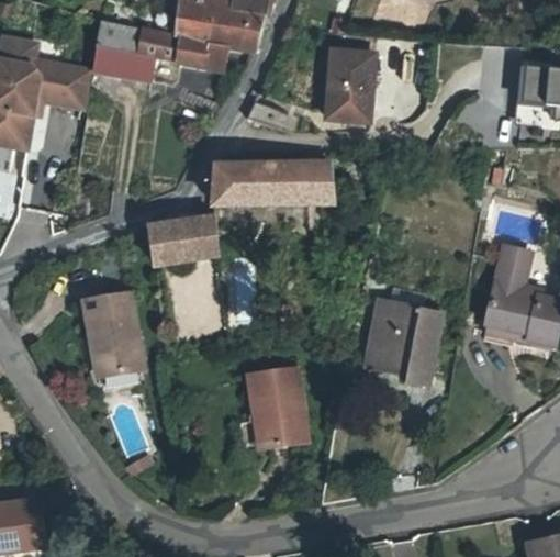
[(176,0),(168,6),(168,11),(101,0),(101,19),(142,31),(209,44),(217,4),(232,8),(234,0),(176,0)]
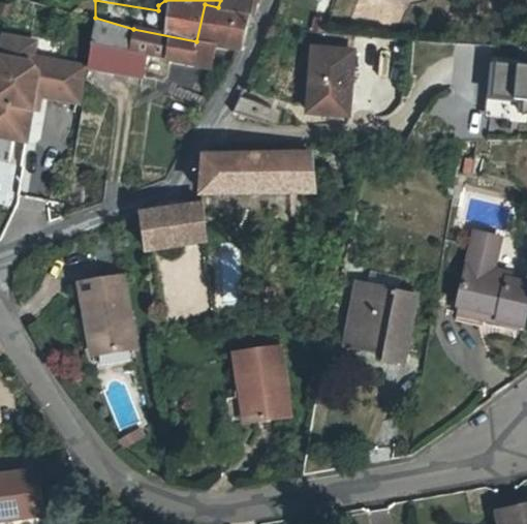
[(220,0),(218,7),(247,13),(250,0),(220,0)]
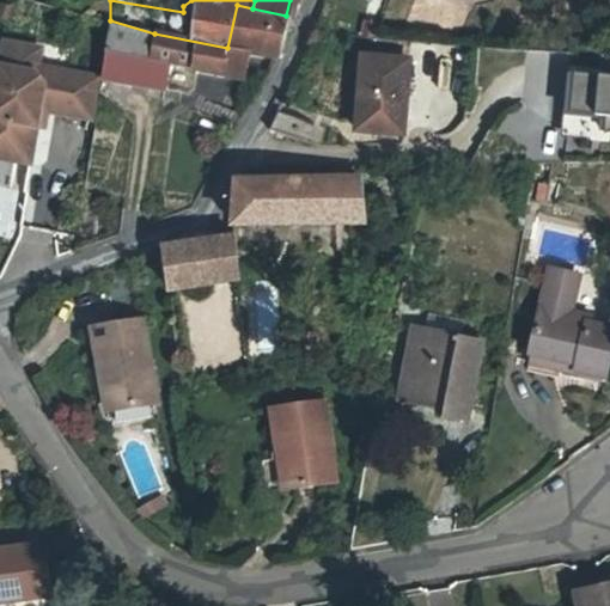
[(276,59),(286,16),(252,8),(237,5),(227,48),(276,59)]
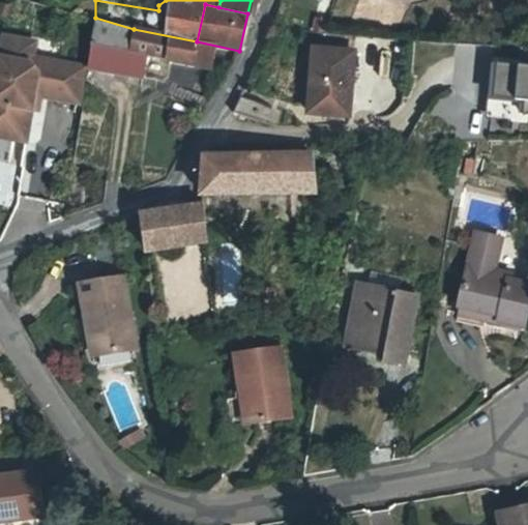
[(126,76),(132,51),(134,29),(95,18),(94,19),(86,67),(126,76)]
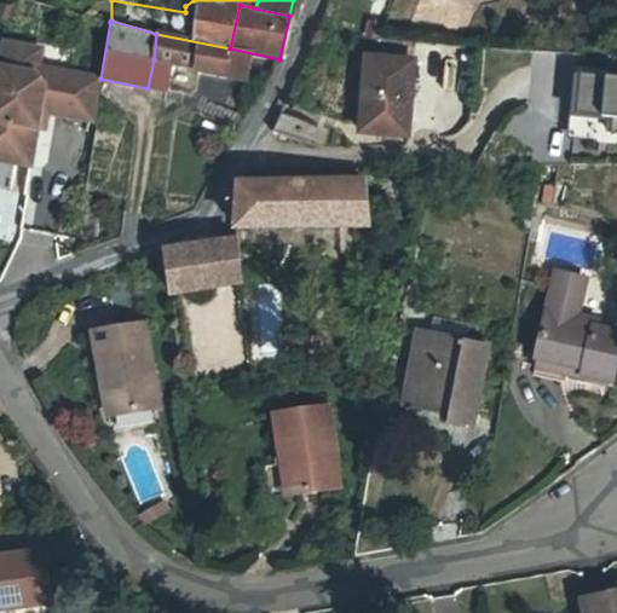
[(557,32),(557,39),(575,41),(576,23),(564,22),(563,32),(557,32)]
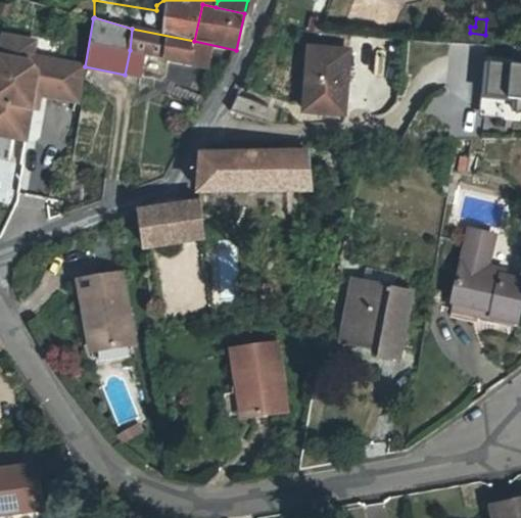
[(132,29),(130,50),(188,64),(194,41),(132,29)]
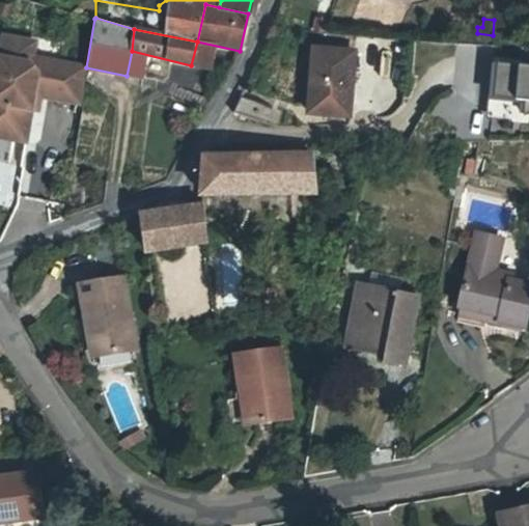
[(30,88),(78,97),(84,61),(30,51),(32,35),(1,30),(0,35),(0,130),(22,135),(30,88)]
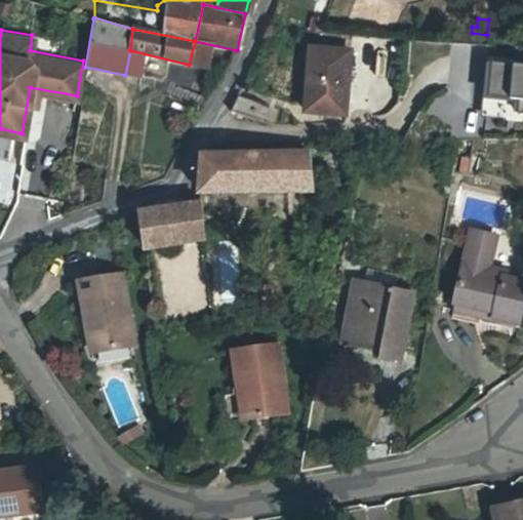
[(309,50),(304,112),(347,114),(351,52),(309,50)]
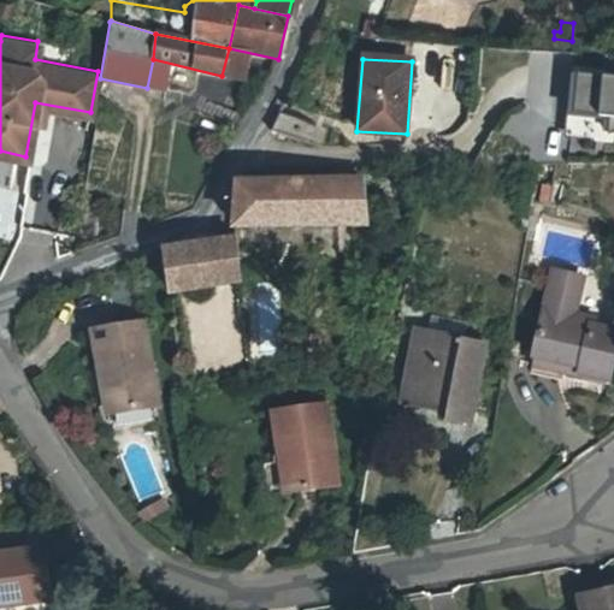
[(613,71),(577,67),(573,96),(568,96),(566,124),(613,128),(613,71)]
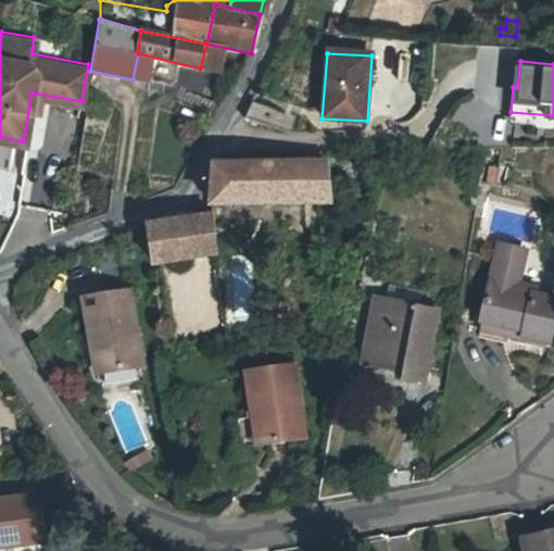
[(219,163),(196,216),(208,214),(218,212),(218,203),(323,201),(322,161),(219,163)]
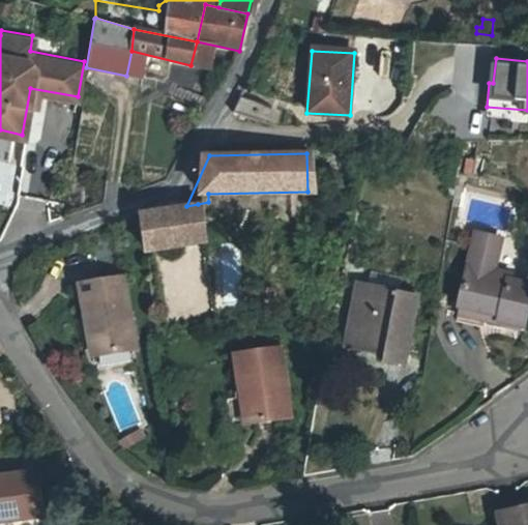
[(178,206),(182,248),(201,244),(198,204),(186,206),(178,206)]
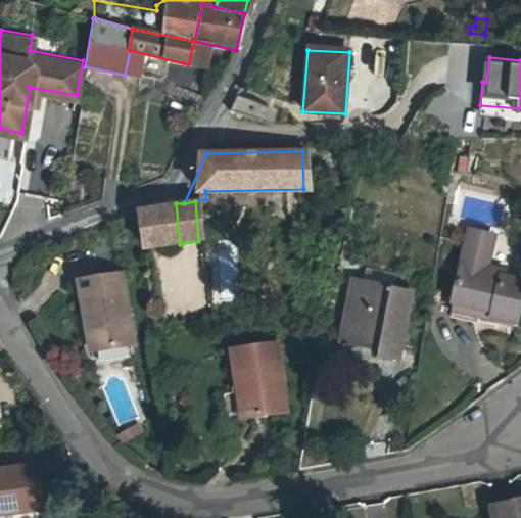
[(140,250),(180,244),(176,203),(135,213),(140,250)]
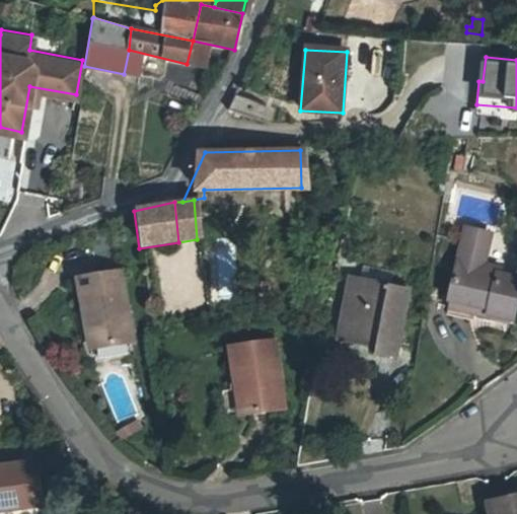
[(463,222),(447,293),(488,302),(510,306),(516,274),(516,273),(495,269),(496,262),(481,259),(488,227),(463,222)]
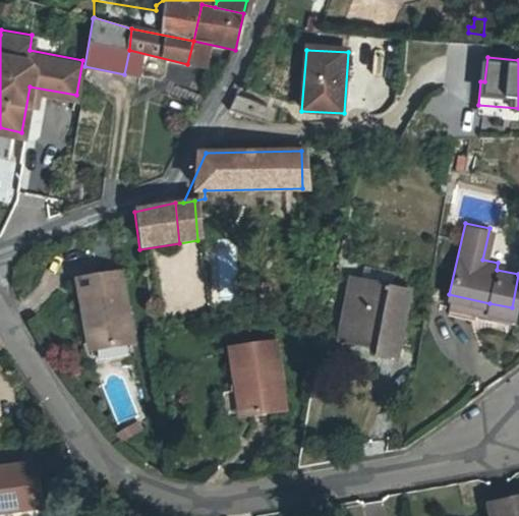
[(179,255),(155,259),(161,300),(185,296),(179,255)]
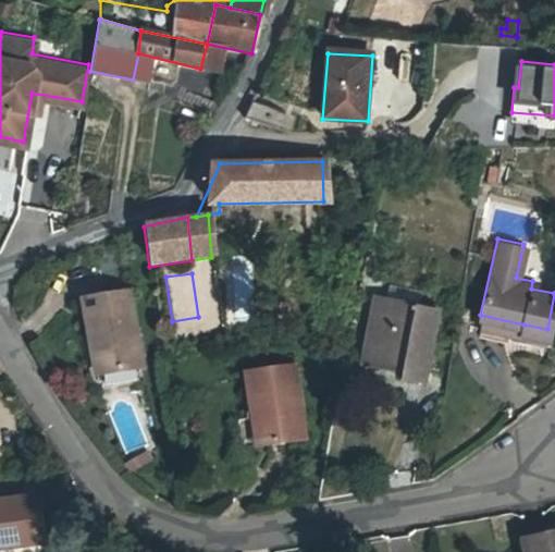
[(125,295),(82,302),(94,376),(137,368),(125,295)]
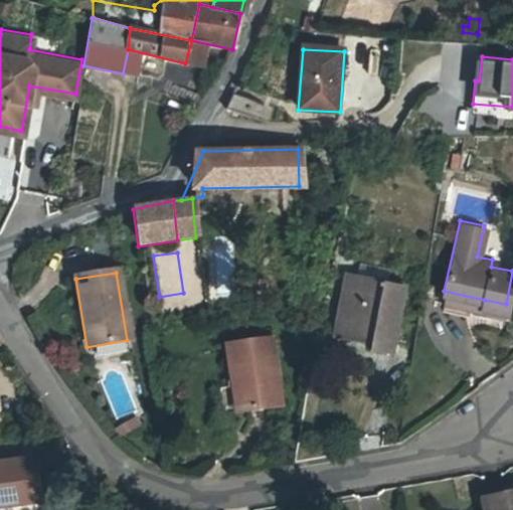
[(375,343),(373,351),(395,355),(406,287),(350,277),(339,336),(375,343)]
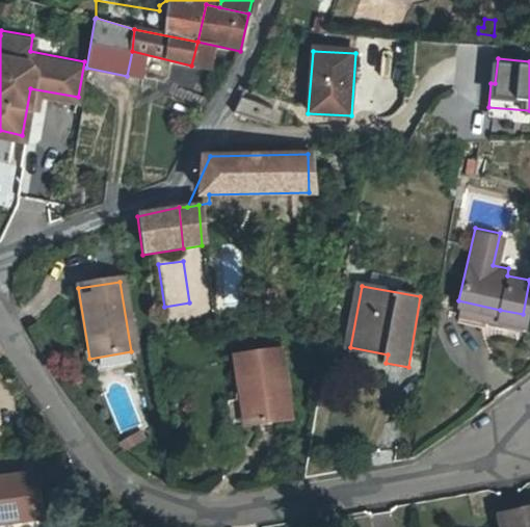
[(496,324),(500,310),(458,300),(455,316),(496,324)]
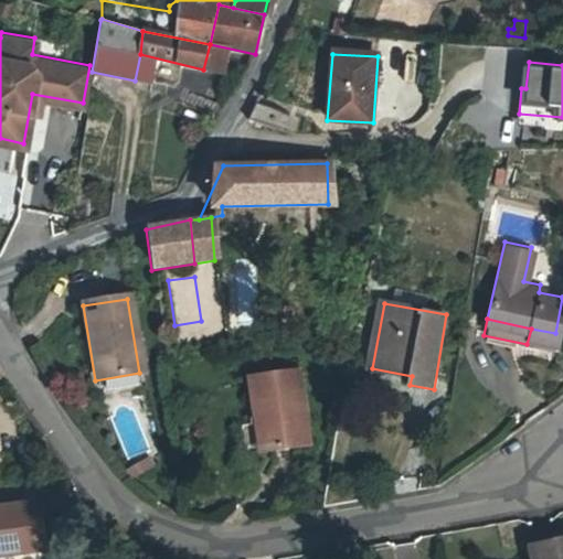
[(264,409),(269,442),(309,437),(298,365),(248,373),(254,410),(264,409)]
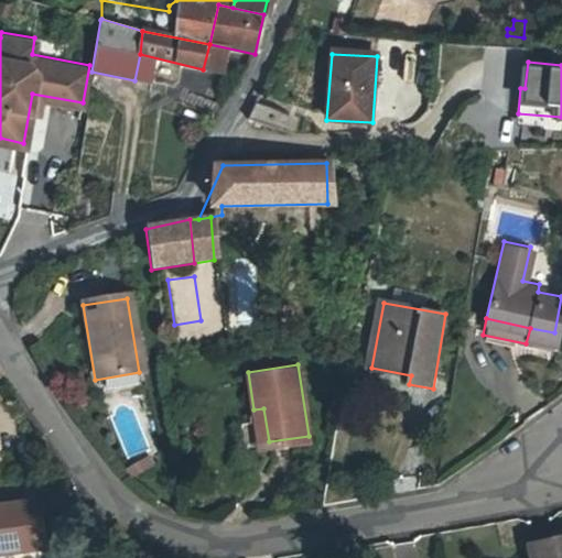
[(258,444),(269,441),(263,408),(254,409),(258,444)]
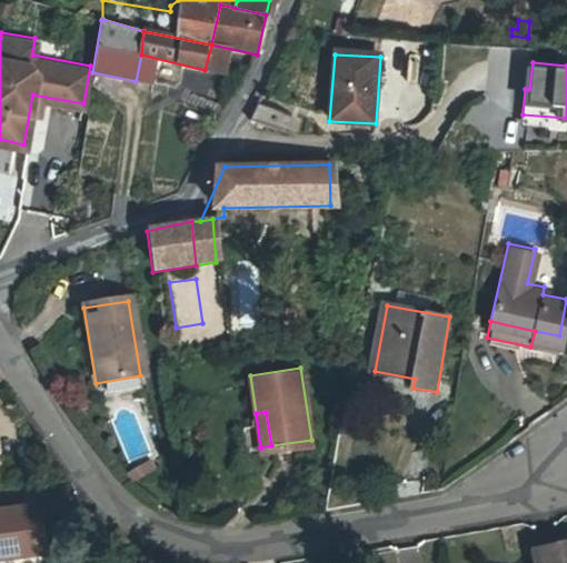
[(147,456),(126,468),(135,476),(152,466),(147,456)]
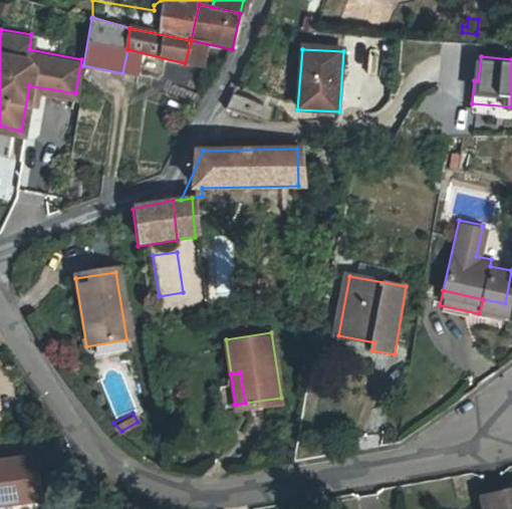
[(26,455),(0,458),(0,501),(31,497),(26,455)]
